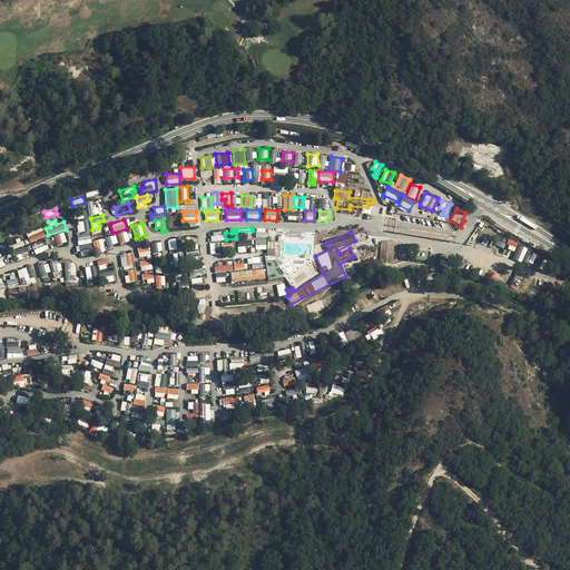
[(53,235),(56,246),(67,243),(65,233),(53,235)]
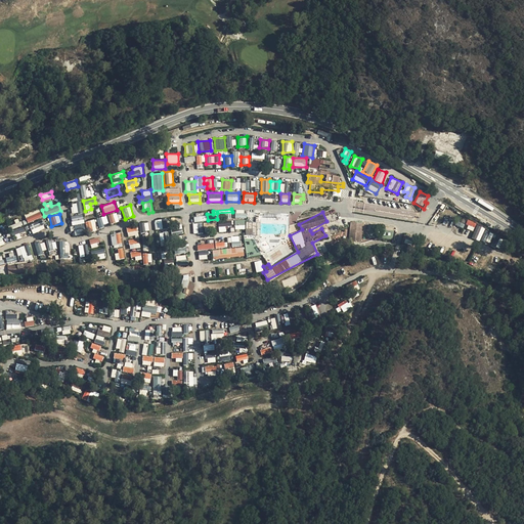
[(99,227),(110,224),(106,215),(99,216),(99,217),(96,218),(99,227)]
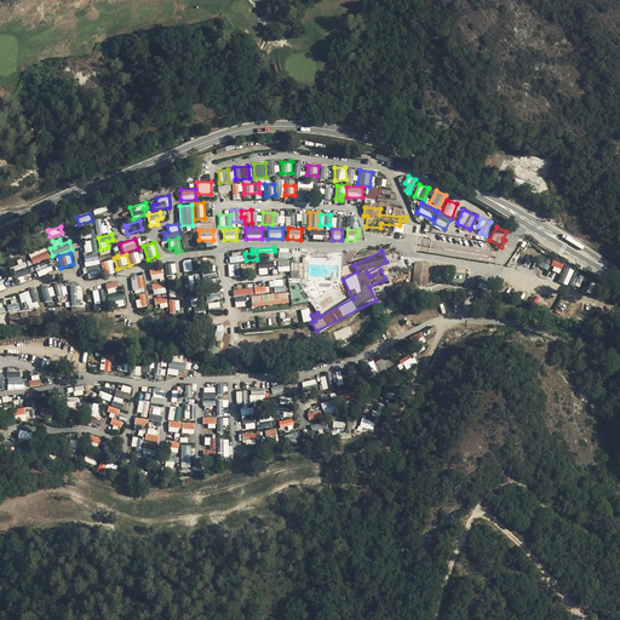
[(110,257),(104,258),(104,262),(102,262),(104,275),(114,273),(110,257)]
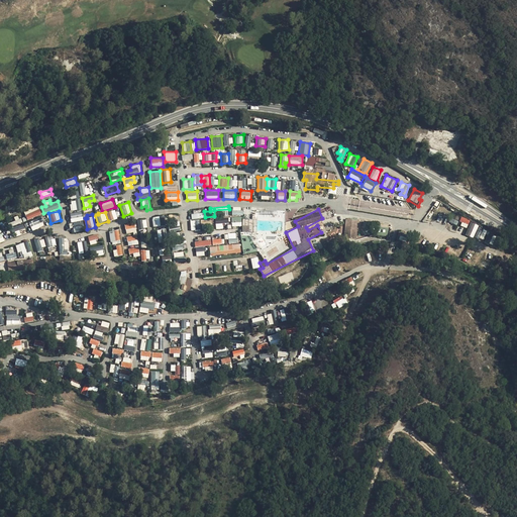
[(32,231),(45,225),(41,216),(28,222),(32,231)]
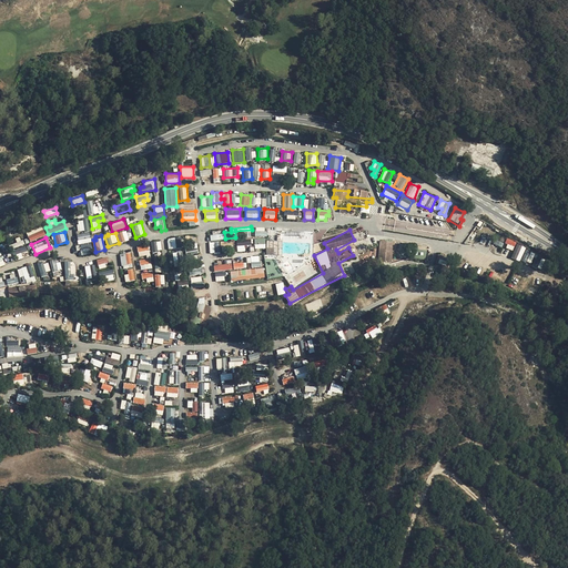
[(166,240),(169,250),(182,247),(180,239),(175,240),(175,237),(166,240)]
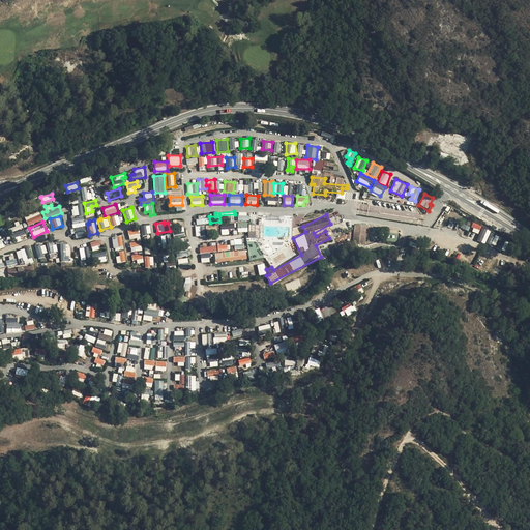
[(221,224),(222,235),(229,234),(228,229),(234,229),(234,223),(221,224)]
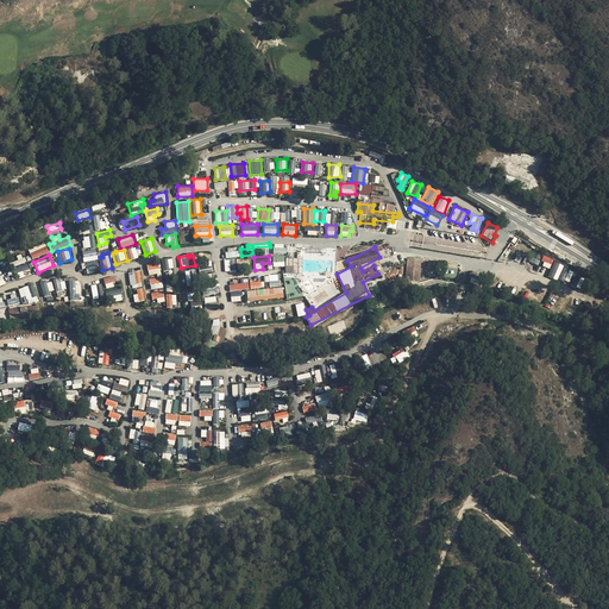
[(284,267),(284,256),(274,256),(274,267),(284,267)]
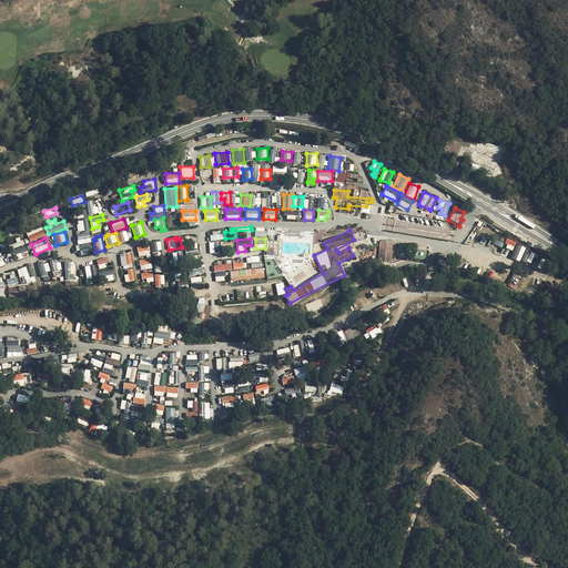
[(510,259),(520,262),(526,247),(516,243),(517,242),(508,239),(505,247),(514,251),(510,259)]
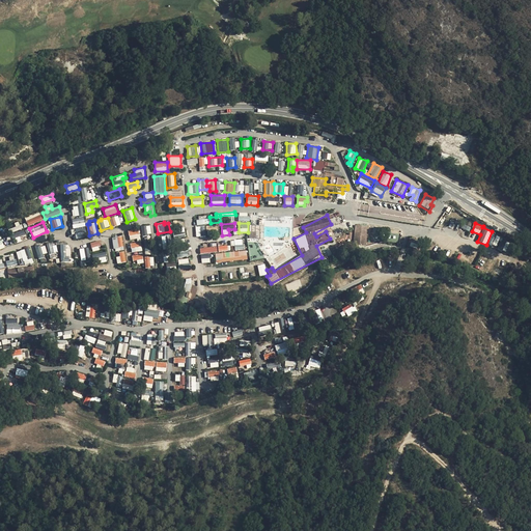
[(366,244),(368,226),(356,224),(354,243),(366,244)]
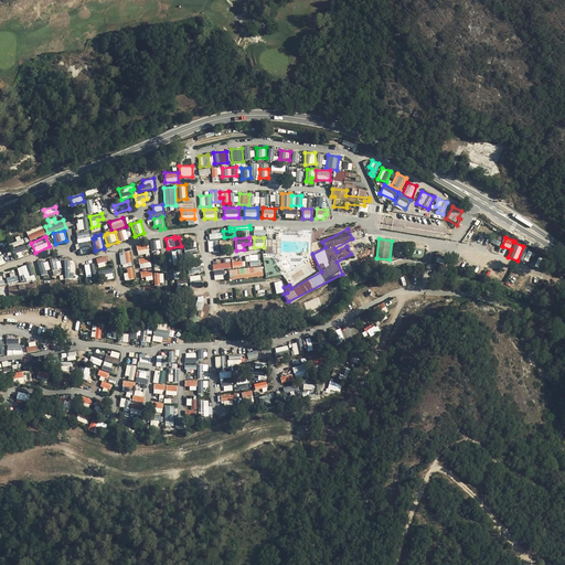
[(161,249),(160,240),(150,241),(151,251),(161,249)]
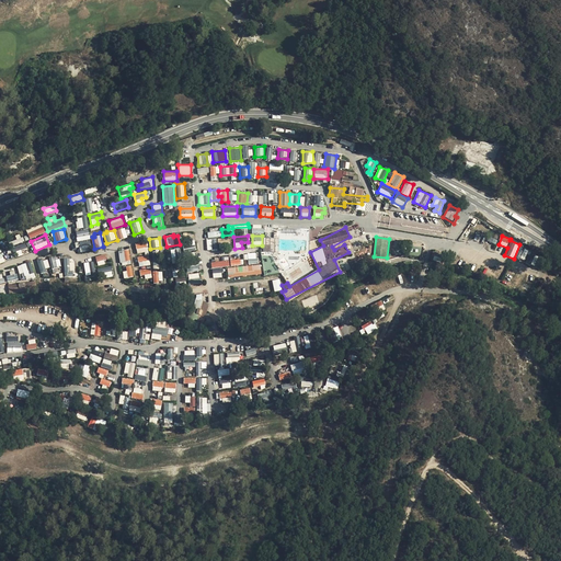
[(206,239),(207,250),(217,250),(217,239),(206,239)]
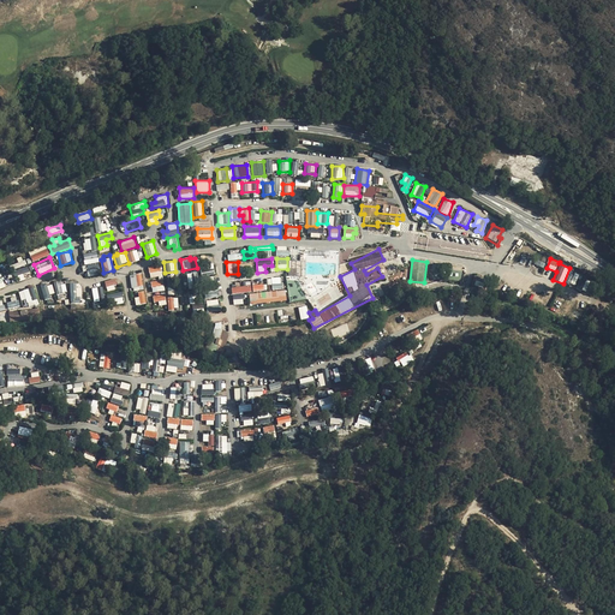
[(88,276),(100,275),(99,263),(87,264),(88,276)]
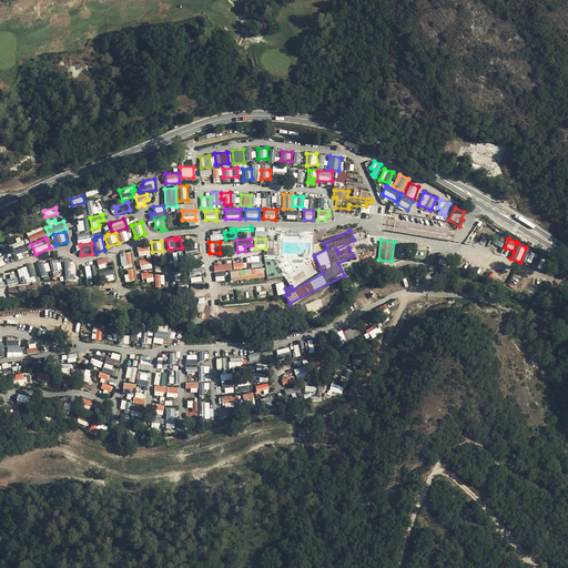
[(137,246),(139,256),(150,254),(148,244),(137,246)]
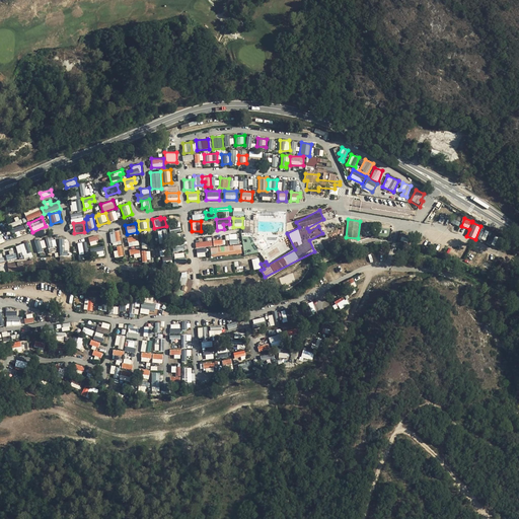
[(168,225),(170,234),(181,231),(179,223),(168,225)]
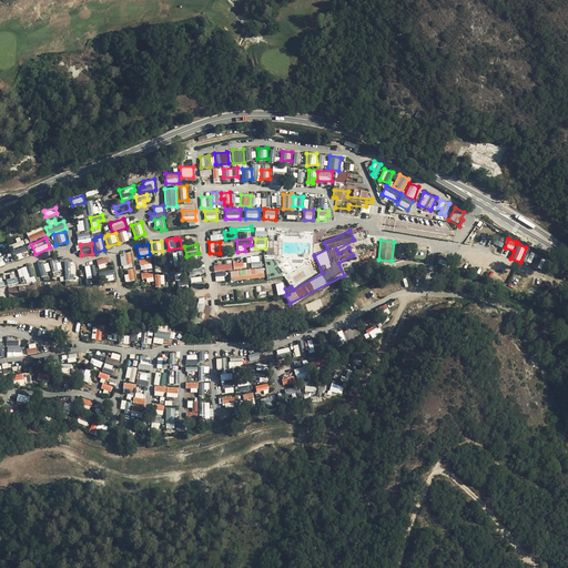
[(121,265),(132,264),(131,252),(120,254),(121,265)]
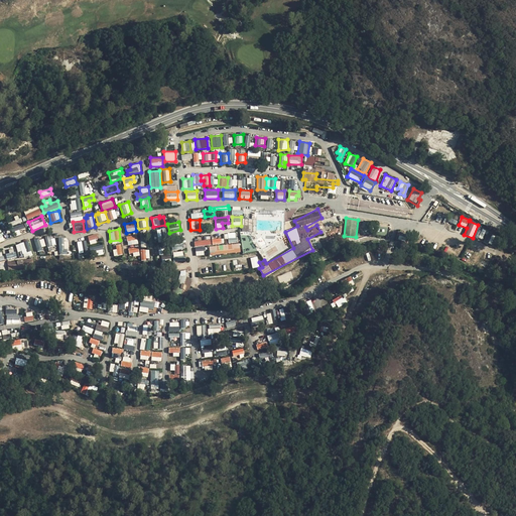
[(167,248),(166,229),(157,229),(159,255),(162,254),(161,248),(167,248)]
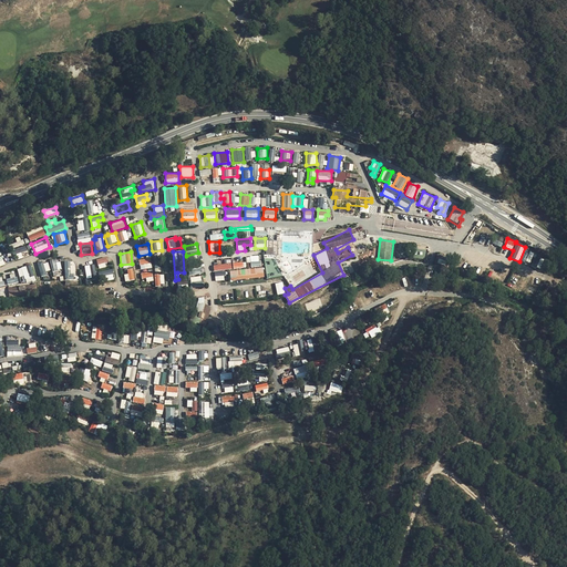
[(533,254),(525,251),(522,261),(531,264),(533,254)]
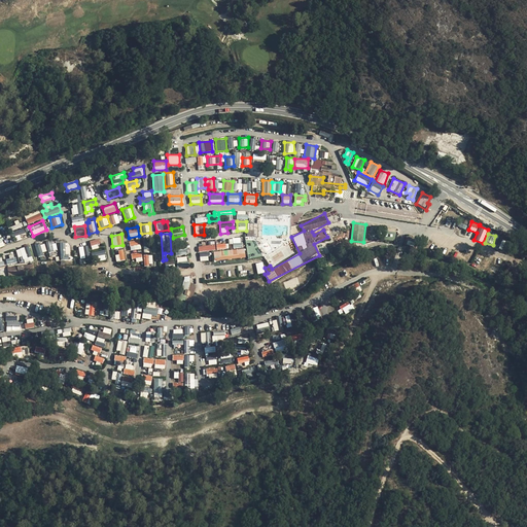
[(242,247),(241,237),(233,238),(234,248),(242,247)]
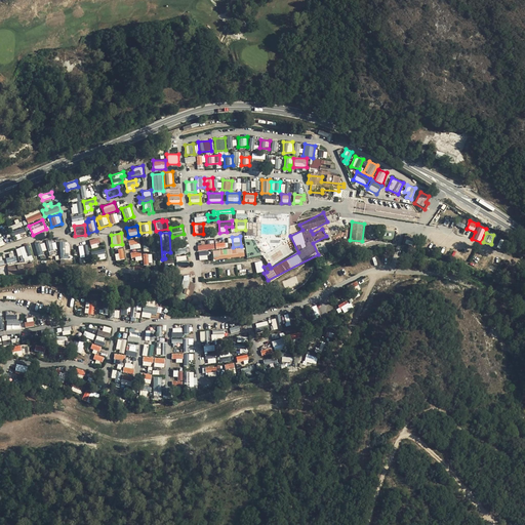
[(495,236),(491,246),(500,249),(505,239),(495,236)]
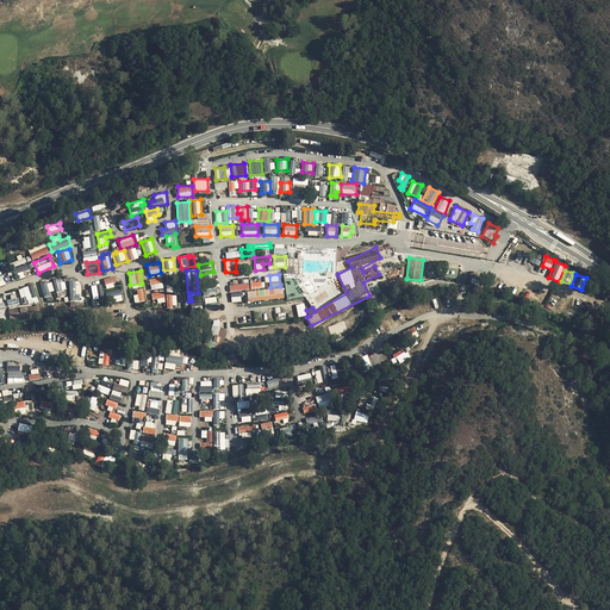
[(113,282),(116,282),(114,277),(104,278),(106,288),(114,287),(113,282)]
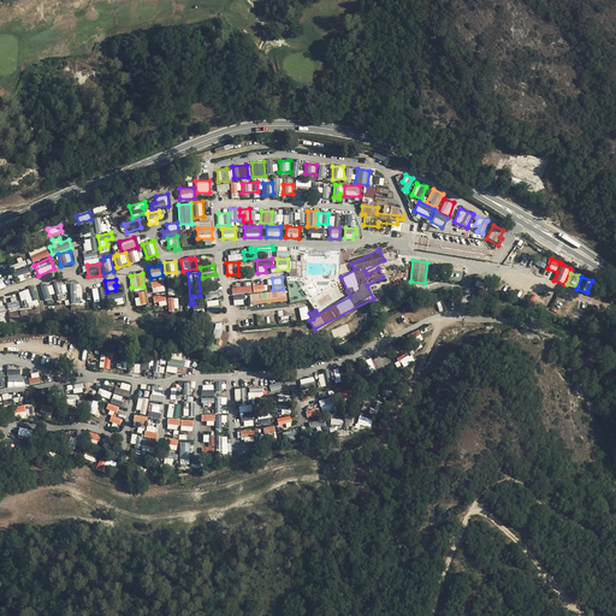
[(150,283),(153,294),(165,290),(163,280),(150,283)]
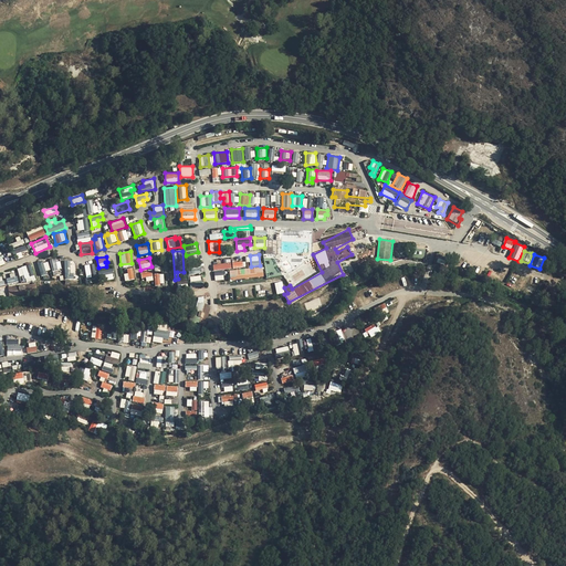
[(74,279),(74,260),(64,260),(64,279),(74,279)]
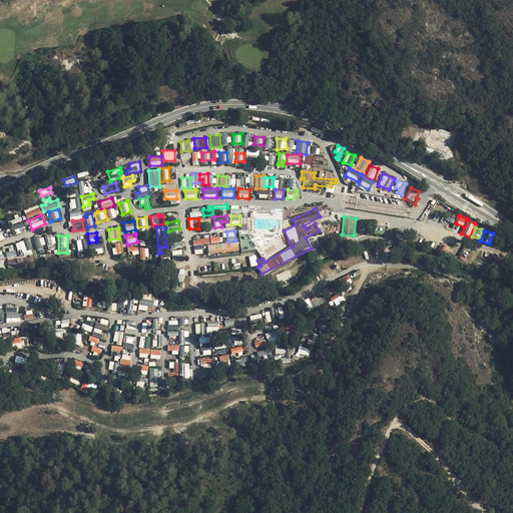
[(45,246),(43,236),(34,237),(36,248),(45,246)]
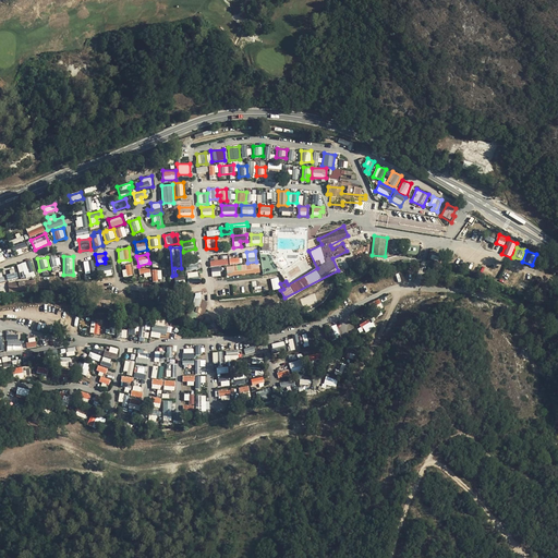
[(19,273),(24,271),(25,278),(34,276),(32,261),(17,264),(19,273)]
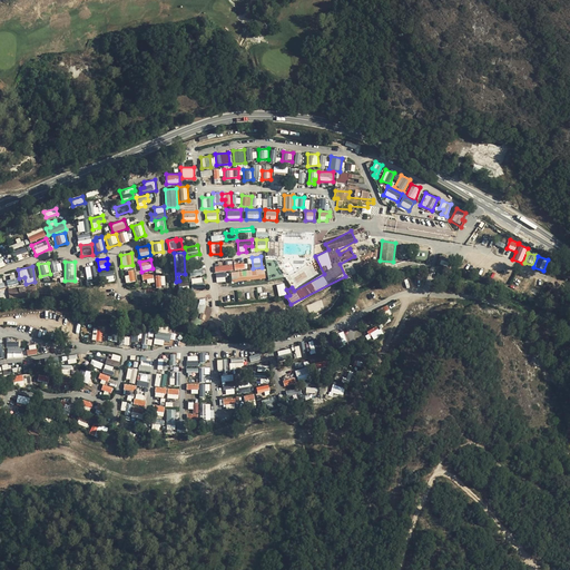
[(265,268),(231,272),(232,282),(266,278),(265,268)]
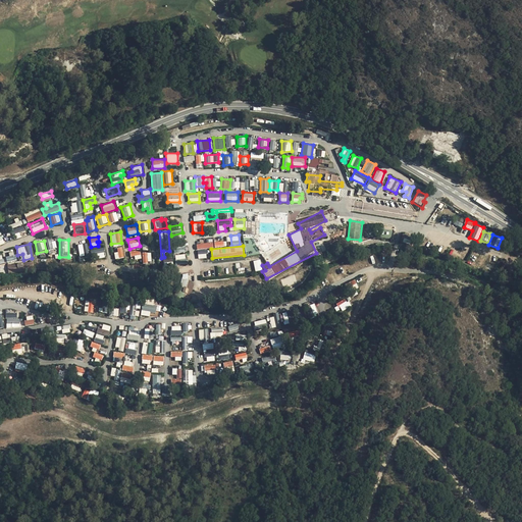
[(105,257),(103,248),(91,250),(93,259),(105,257)]
